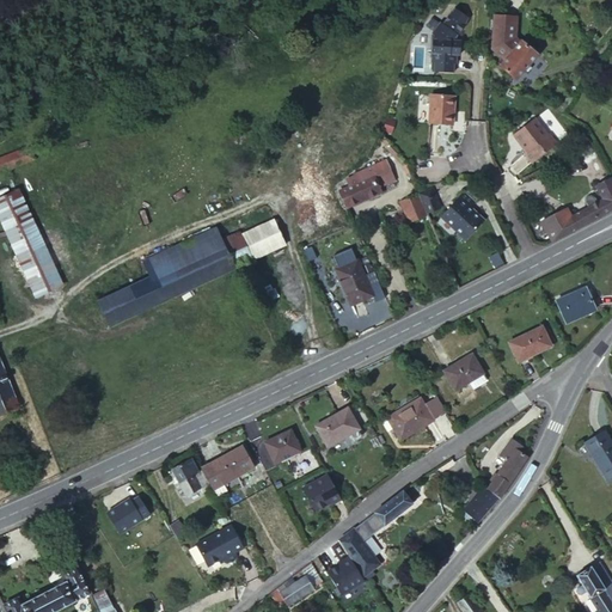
[(439,23),(432,34),(434,35),(433,40),(432,40),(429,62),(433,62),(432,72),(452,73),(452,65),(454,65),(454,56),(458,56),(458,42),(456,42),(456,37),(466,24),(465,23),(469,20),(466,19),(465,10),(457,11),(456,10),(452,14),(451,13),(441,25),(439,23)]
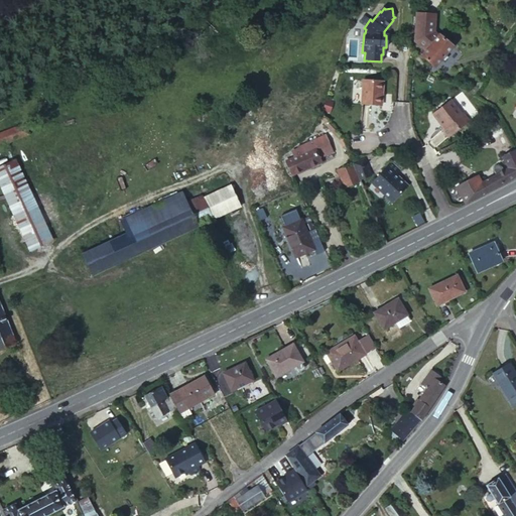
[(454,45),(439,33),(435,30),(437,12),(415,9),(413,41),(424,51),(420,55),(434,68),(454,45)]
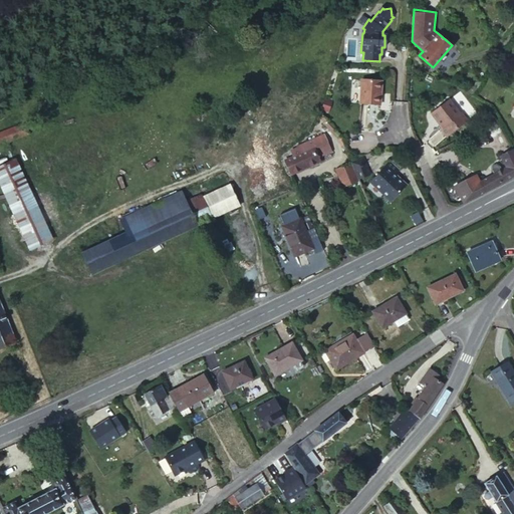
[(379,81),(359,80),(357,104),(377,105),(379,81)]
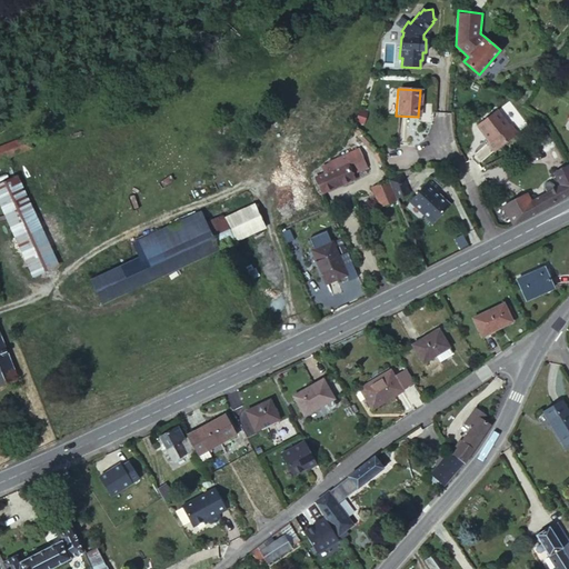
[(496,109),(477,123),(482,131),(486,132),(487,135),(487,136),(489,140),(488,141),(495,149),(517,130),(510,123),(509,125),(496,109)]
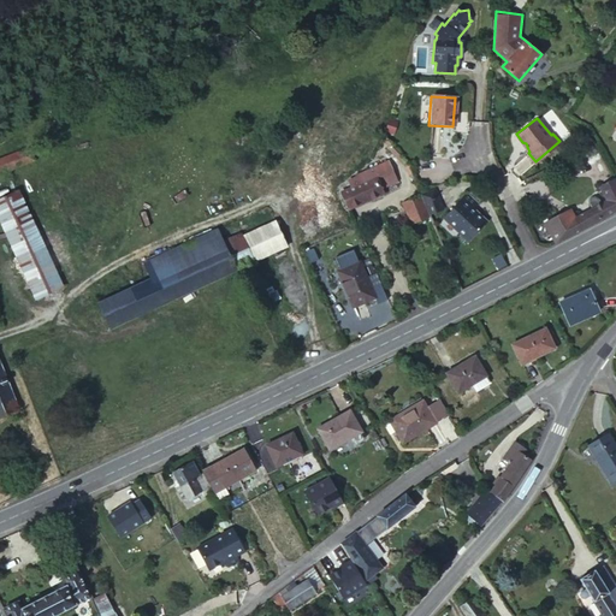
[(29,147),(0,158),(0,172),(7,170),(34,159),(29,147)]
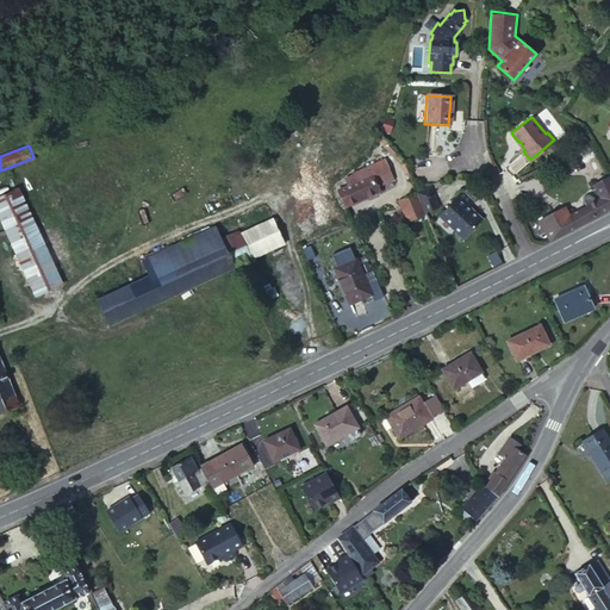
[(372,175),(377,186),(393,179),(384,159),(365,167),(368,176),(372,175)]
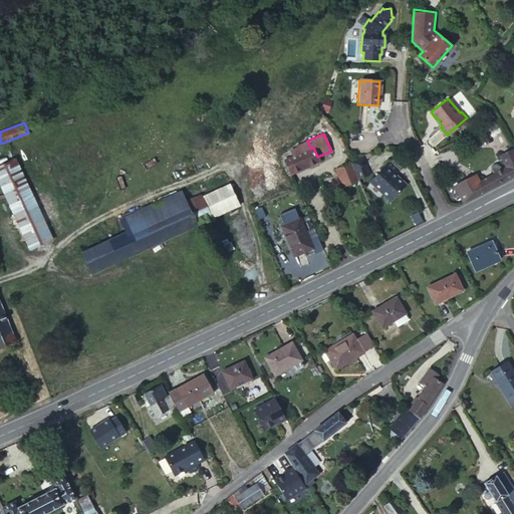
[(283,160),(289,174),(319,161),(317,157),(313,148),(310,149),(307,141),(296,146),(296,148),(290,151),(293,156),(283,160)]
